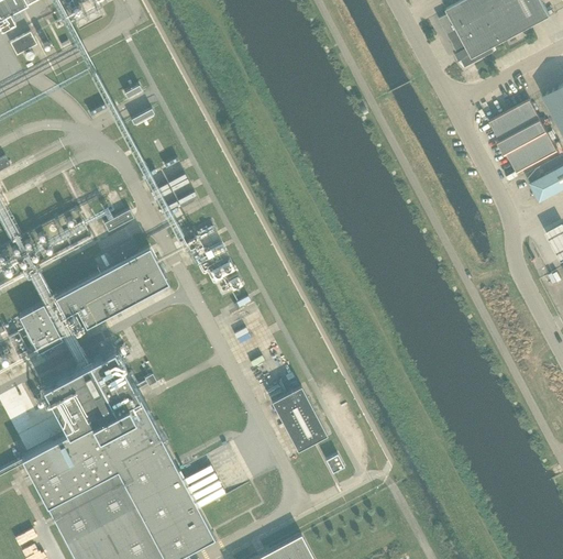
[(0,0),(0,21),(3,20),(28,7),(23,0),(0,0)]
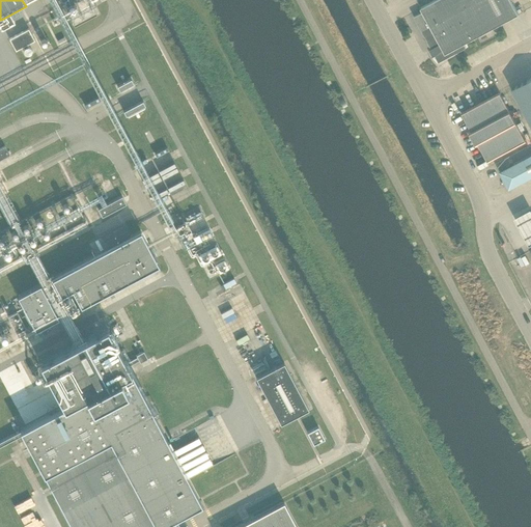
[(435,60),(438,66),(439,66),(466,52),(464,48),(519,18),(508,0),(441,0),(420,10),(422,16),(414,20),(430,53),(431,53),(432,53),(437,58),(431,61),(431,62),(435,60)]
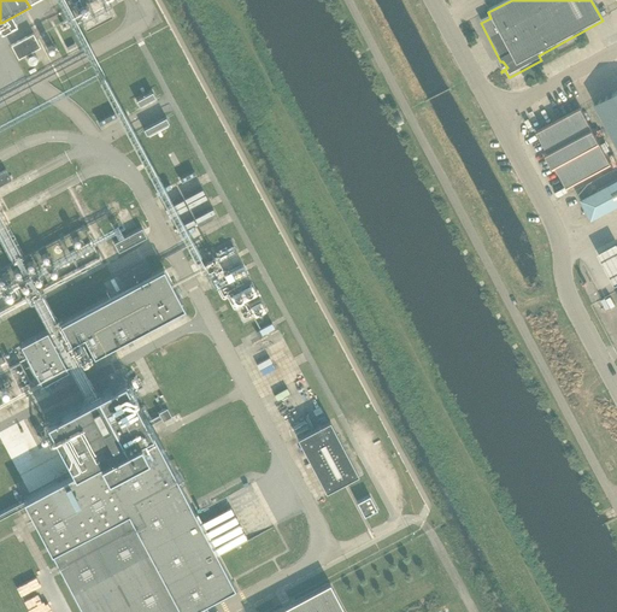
[(11,49),(18,64),(40,52),(33,37),(11,49)]
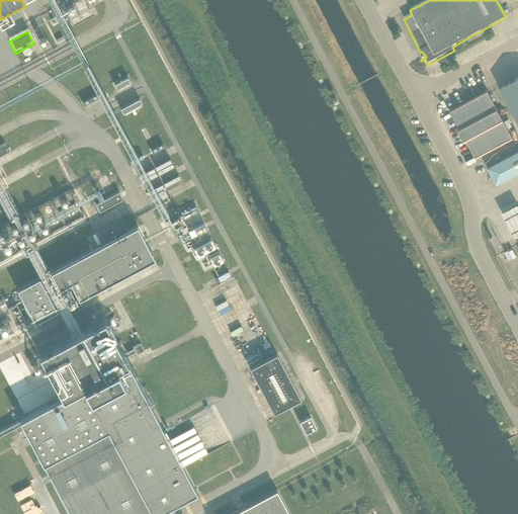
[(517,80),(499,91),(517,125),(517,80)]
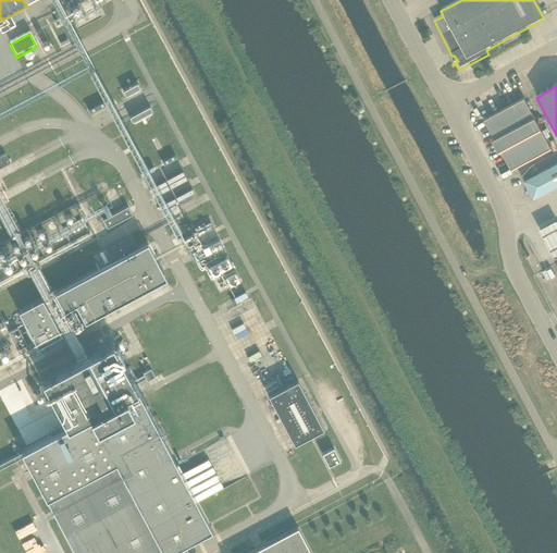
[(138,88),(123,96),(126,100),(140,93),(138,88)]
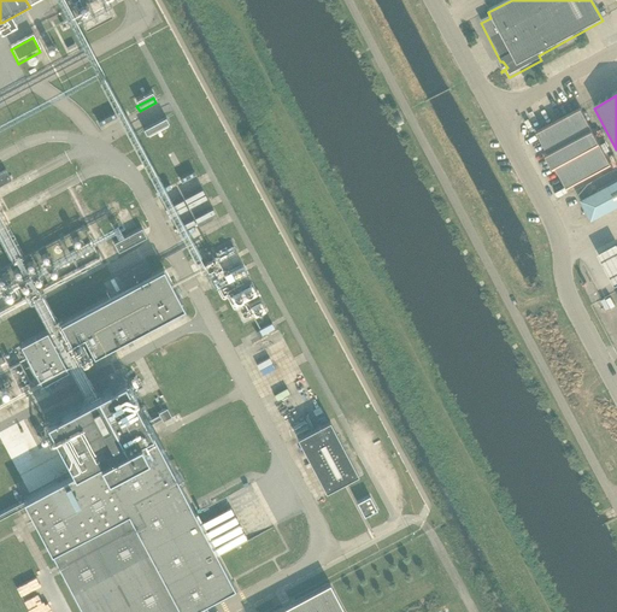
[(558,172),(568,190),(610,168),(581,113),(538,136),(548,154),(546,156),(556,174),(558,172)]
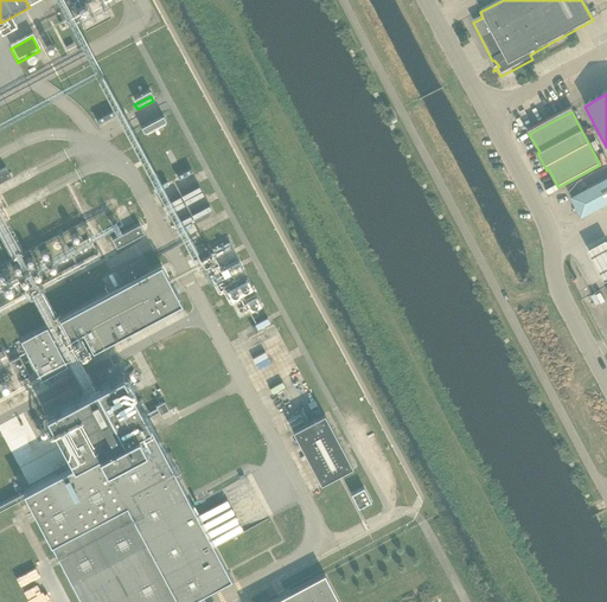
[(164,121),(141,133),(144,138),(166,126),(164,121)]
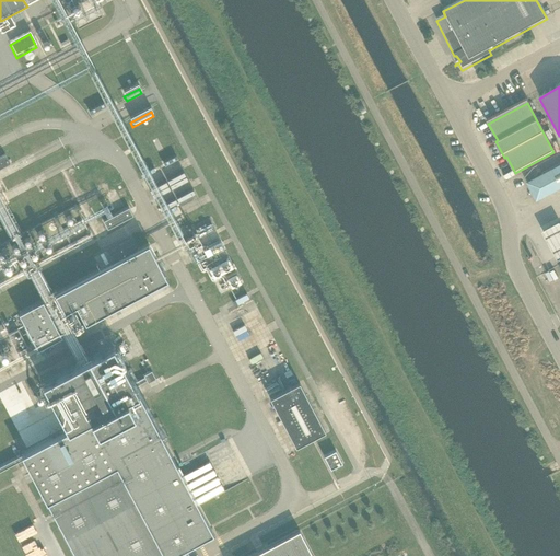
[(0,160),(0,172),(10,168),(4,159),(0,160)]
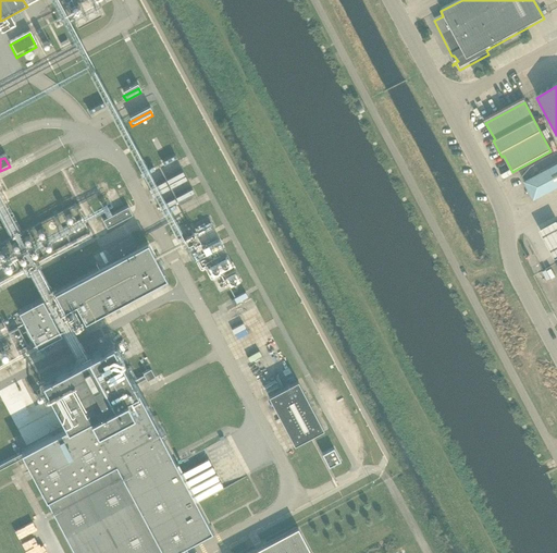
[(534,203),(556,191),(556,167),(524,185),(534,203)]
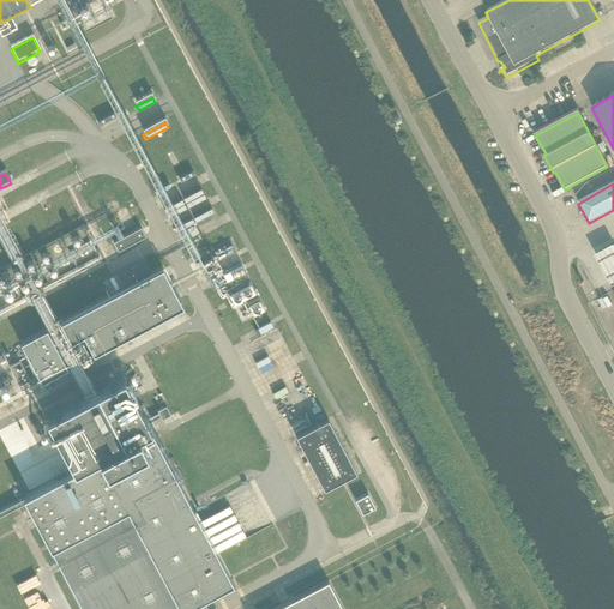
[(140,231),(113,246),(118,255),(146,241),(140,231)]
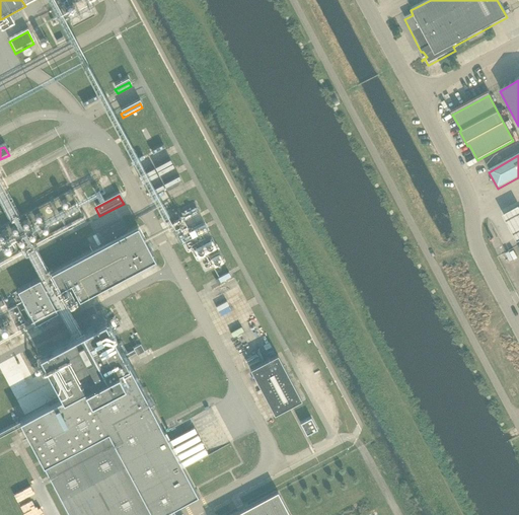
[(518,214),(504,222),(517,250),(518,248),(518,214)]
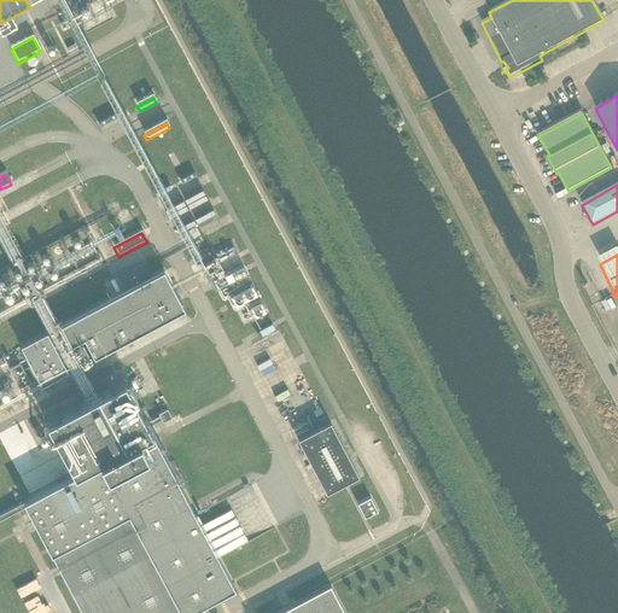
[(94,361),(185,313),(164,274),(60,328),(71,349),(85,343),(94,361)]
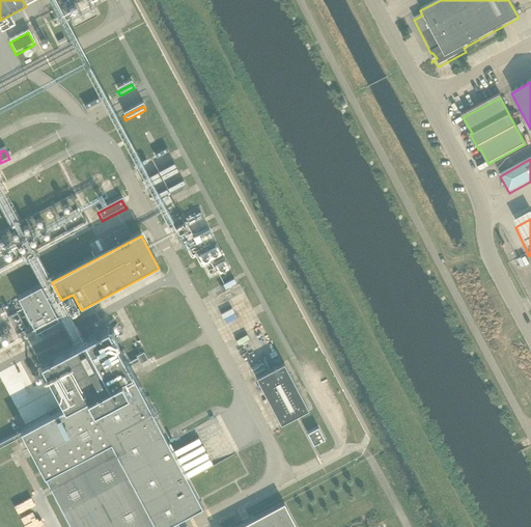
[(206,273),(211,269),(221,282),(232,274),(206,239),(202,241),(190,250),(206,273)]
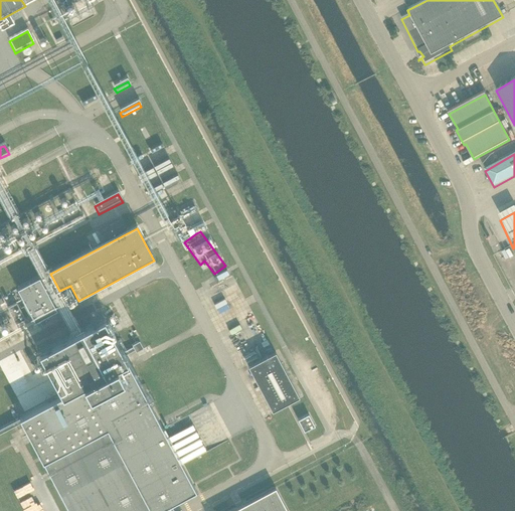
[(35,325),(57,313),(39,280),(17,292),(35,325)]
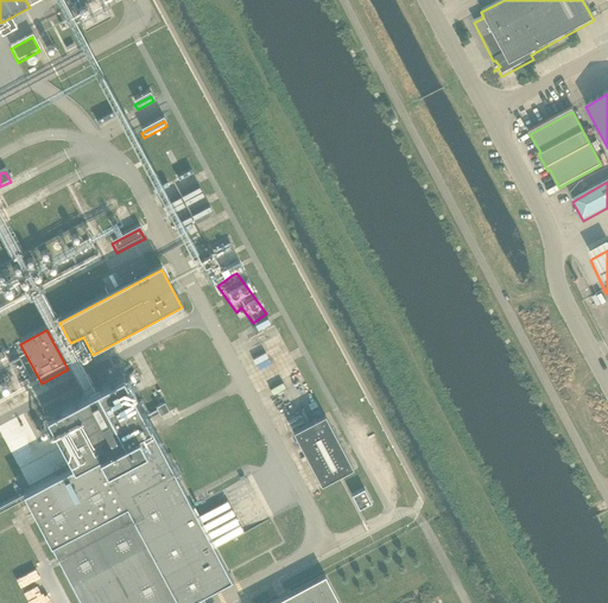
[(19,361),(10,367),(19,385),(30,380),(19,361)]
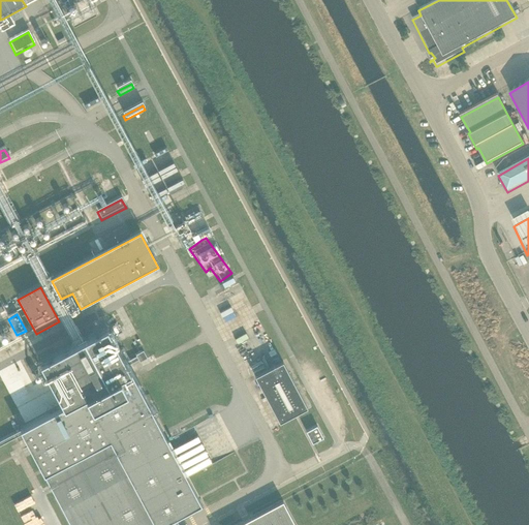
[(172,523),(201,506),(128,369),(138,363),(139,365),(147,362),(144,353),(135,358),(136,360),(126,366),(106,330),(40,365),(64,409),(20,433),(69,524),(169,524),(172,523)]
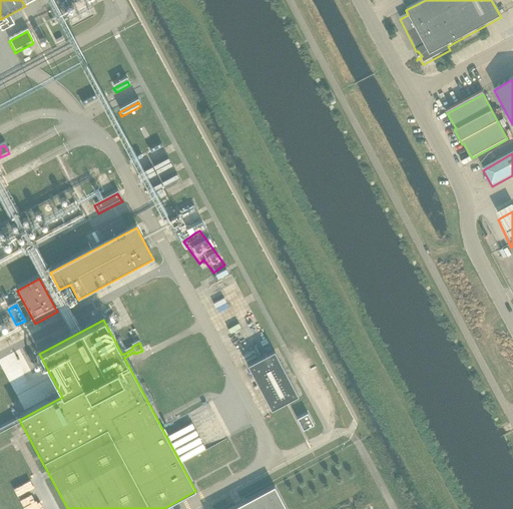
[(299,399),(275,354),(247,368),(271,413),(299,399)]
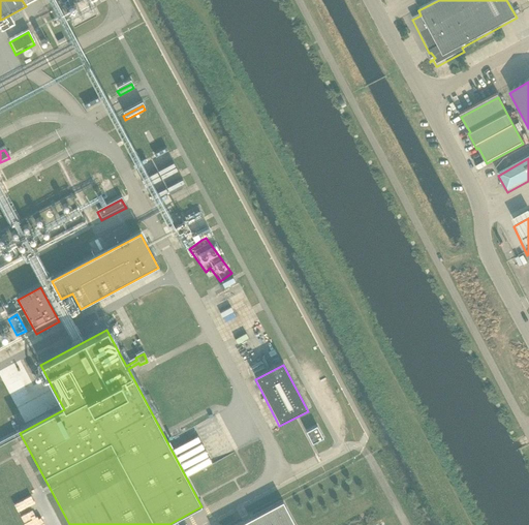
[(306,435),(312,448),(323,441),(317,429),(306,435)]
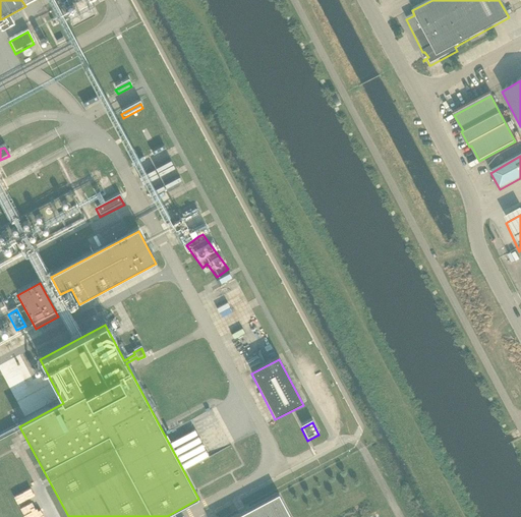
[(289,516),(279,497),(240,516),(289,516)]
